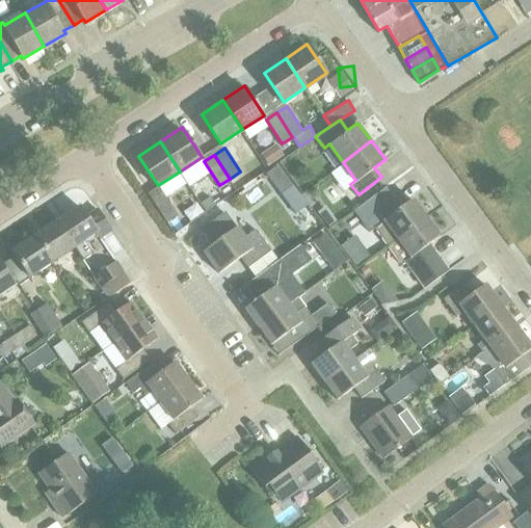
[(289,159),(274,162),(281,186),(295,183),(289,159)]
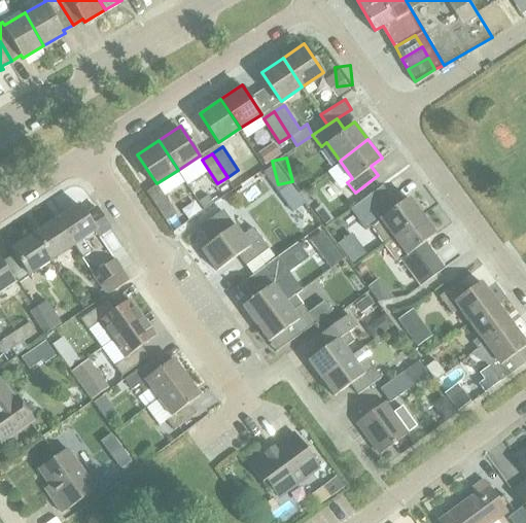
[(371,223),(384,242),(422,213),(409,195),(397,203),(383,183),(351,207),(365,228),(371,223)]
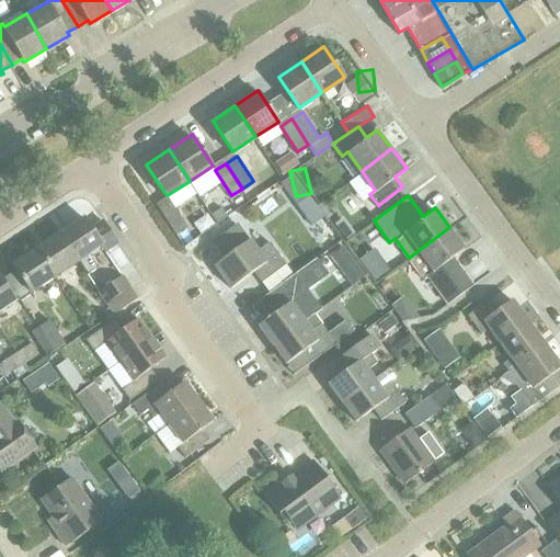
[(160,207),(176,232),(187,225),(171,200),(160,207)]
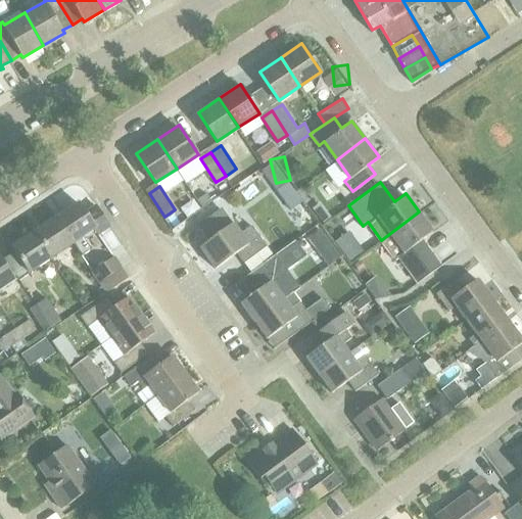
[(79,201),(56,216),(74,241),(82,253),(92,247),(84,235),(95,227),(98,232),(110,225),(96,203),(85,210),(79,201)]
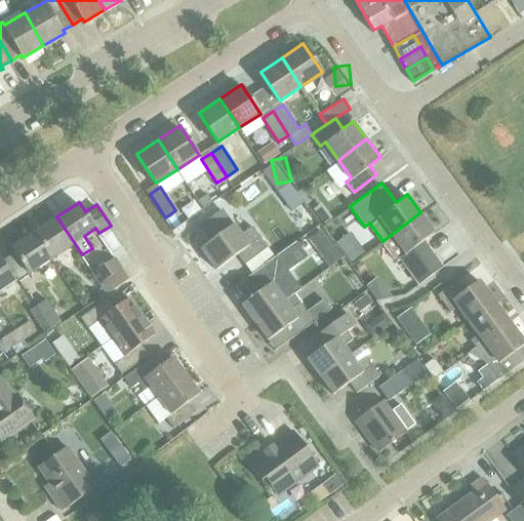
[(420,212),(383,241),(396,259),(401,256),(419,282),(443,265),(424,239),(434,231),(420,212)]
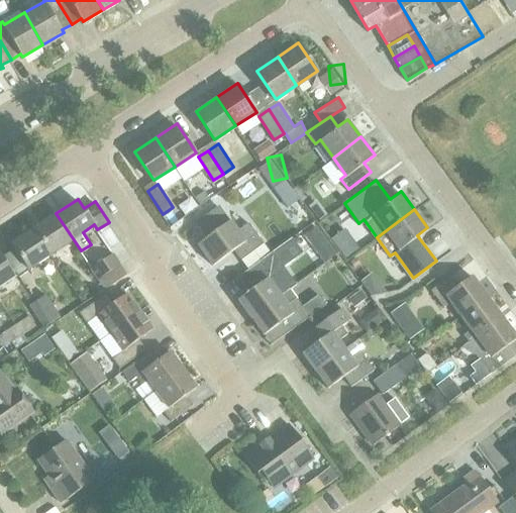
[(56,213),(34,227),(50,252),(73,238),(56,213)]
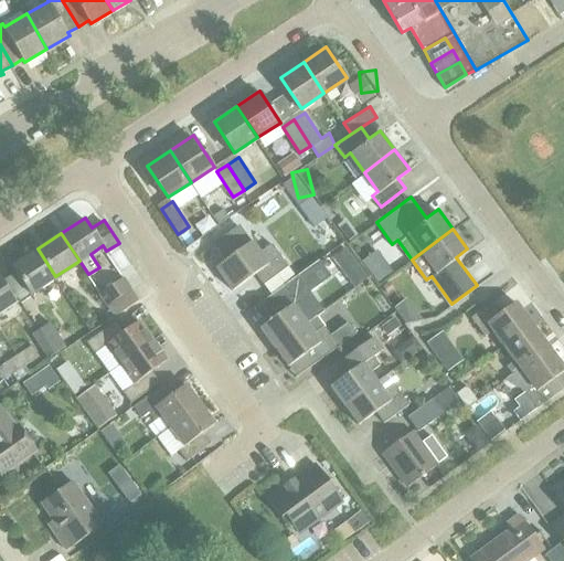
[(216,265),(233,288),(256,272),(264,282),(288,264),(272,241),(259,250),(252,239),(216,265)]
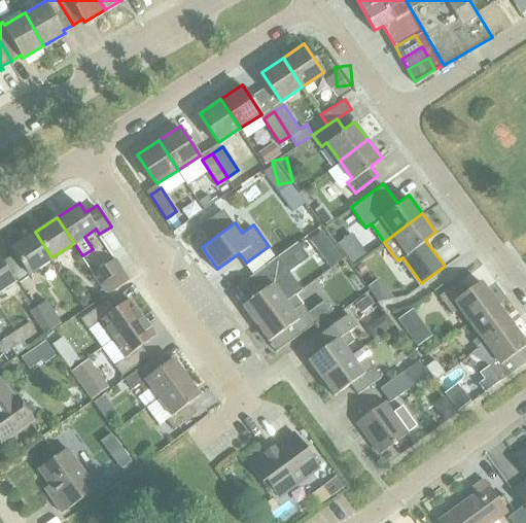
[(358,252),(371,245),(357,224),(346,232),(358,252)]
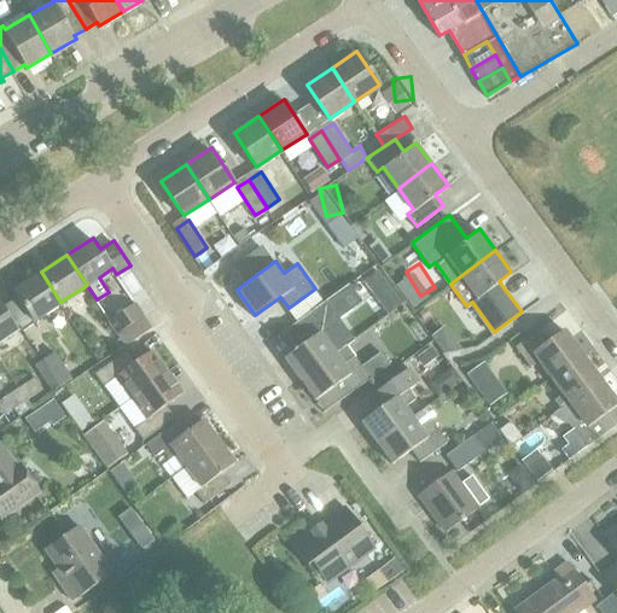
[(368,292),(383,308),(394,299),(364,266),(331,295),(347,311),(368,292)]
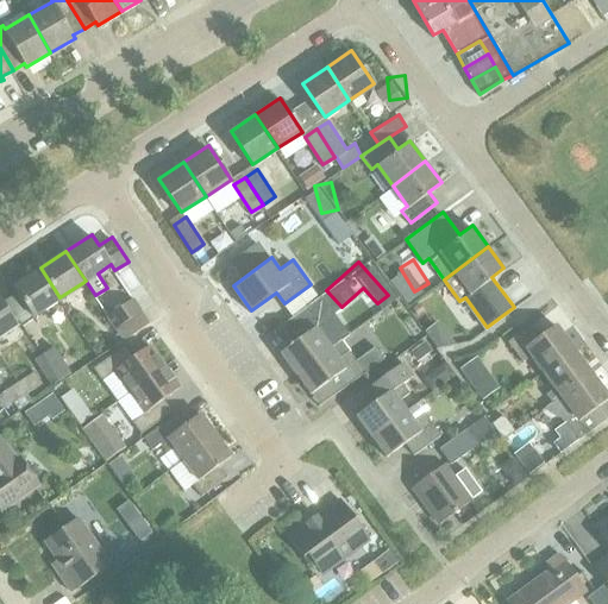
[(60,297),(41,268),(14,285),(33,315),(60,297)]
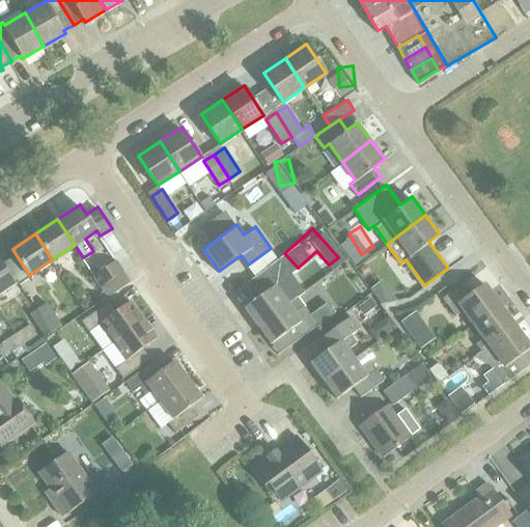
[(250,302),(245,306),(258,324),(298,295),(305,289),(291,272),(280,256),(250,279),(260,294),(250,302)]
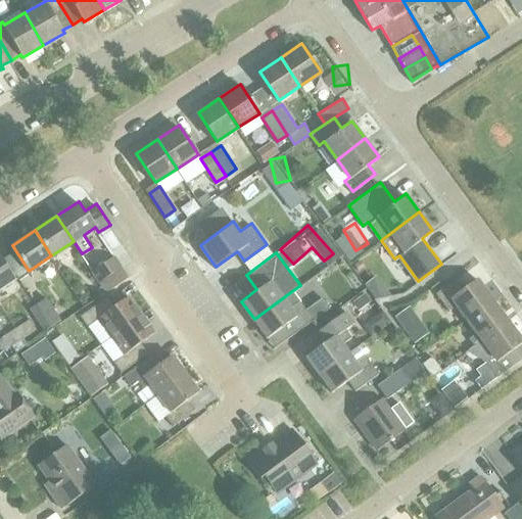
[(92,270),(99,280),(122,266),(114,254),(92,270)]
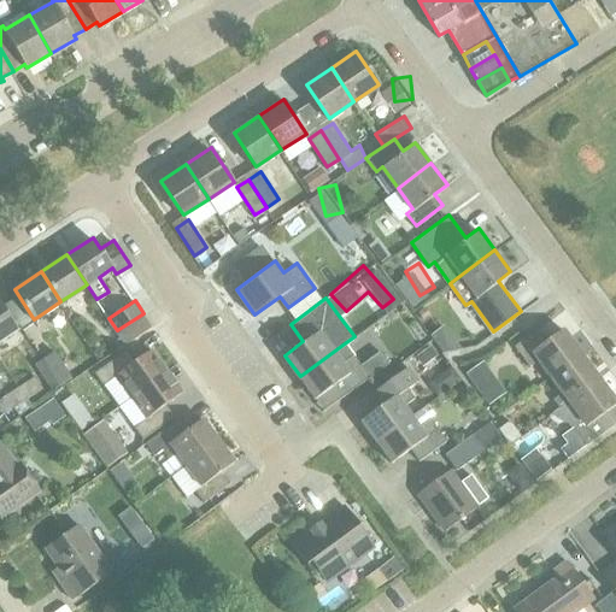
[(0,339),(17,328),(0,302),(0,339)]
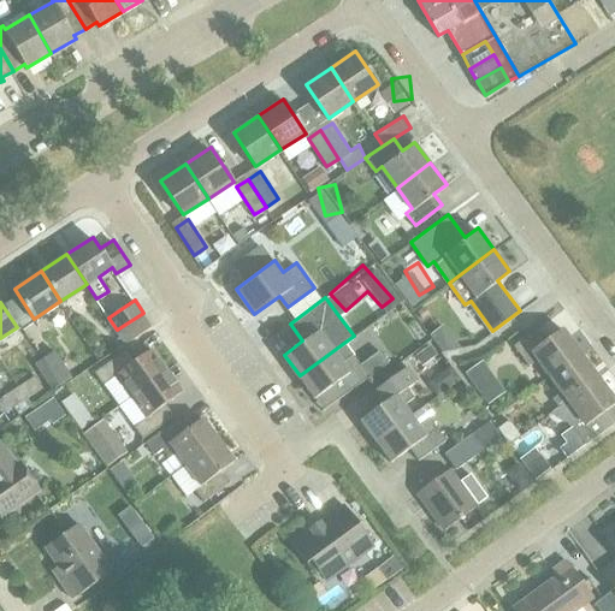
[(152,325),(143,313),(117,330),(125,342),(152,325)]
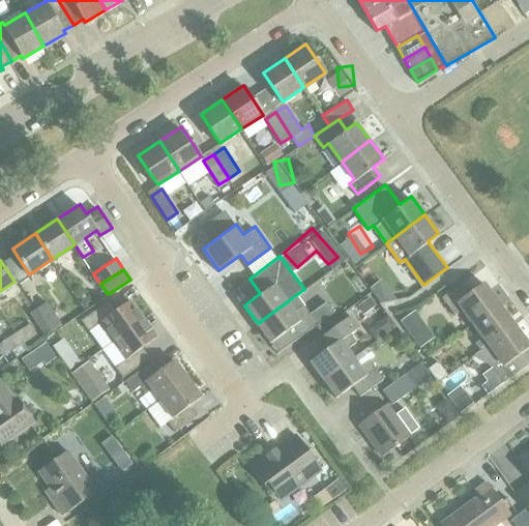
[(381,293),(397,291),(395,278),(380,279),(381,293)]
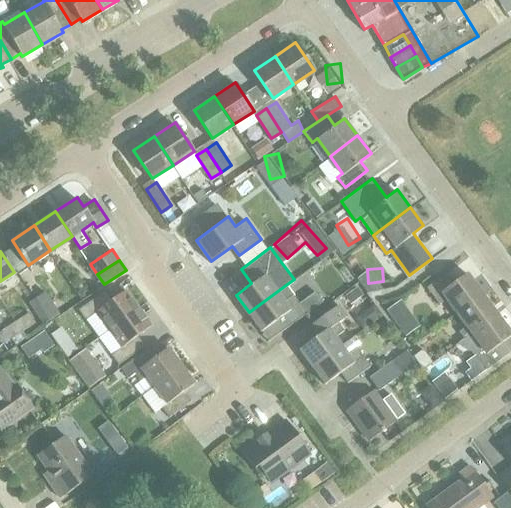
[(446,297),(456,311),(482,292),(467,271),(457,279),(449,269),(427,285),(439,302),(446,297)]
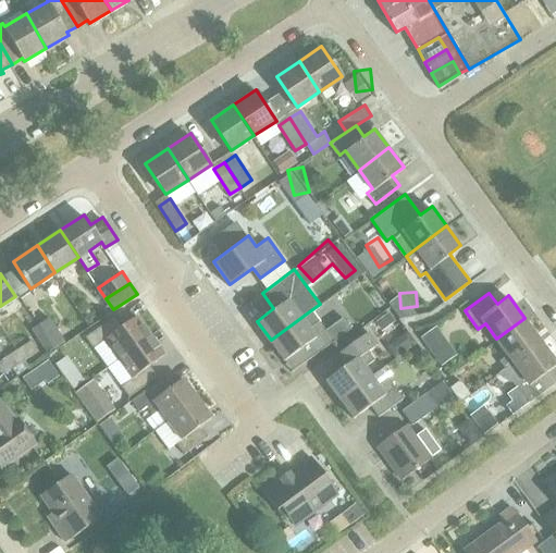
[(326,328),(319,318),(312,309),(271,340),(284,359),(301,346),(309,357),(350,327),(343,316),(326,328)]
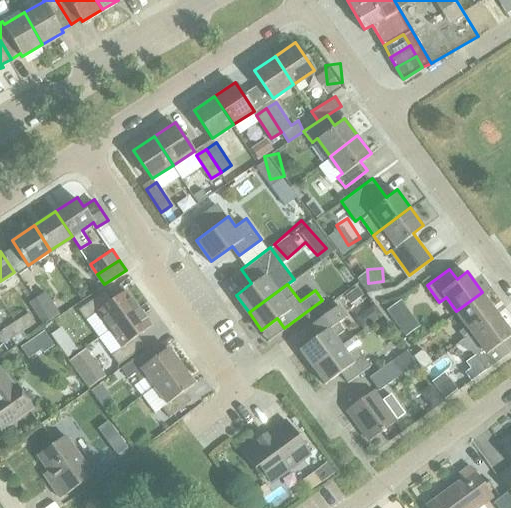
[(346,300),(366,299),(366,285),(346,286),(346,300)]
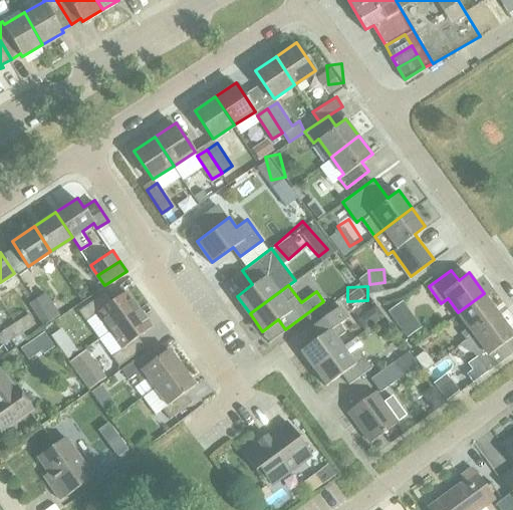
[(104,290),(79,309),(86,319),(99,336),(109,329),(140,307),(126,289),(112,299),(104,290)]
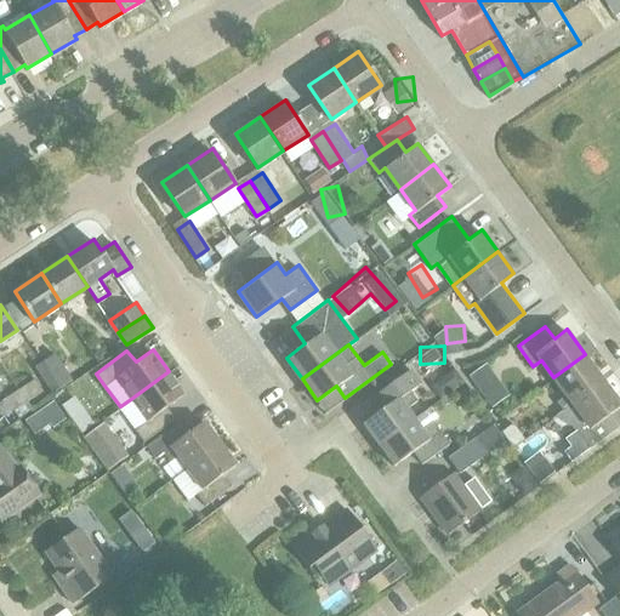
[(43,359),(43,360),(60,386),(73,377),(55,351),(43,359)]
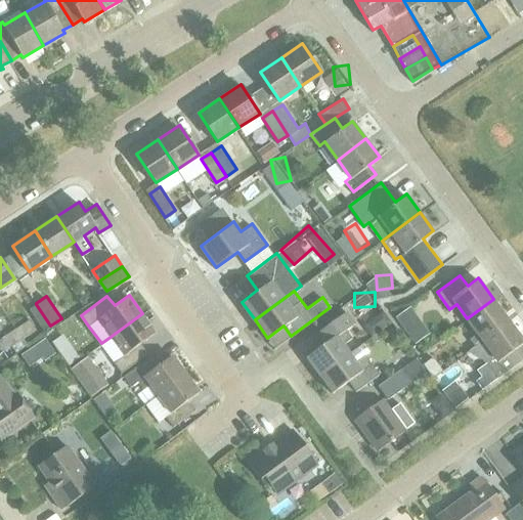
[(482,339),(482,340),(509,319),(493,299),(467,318),(477,332),(470,337),(475,344),(482,339)]
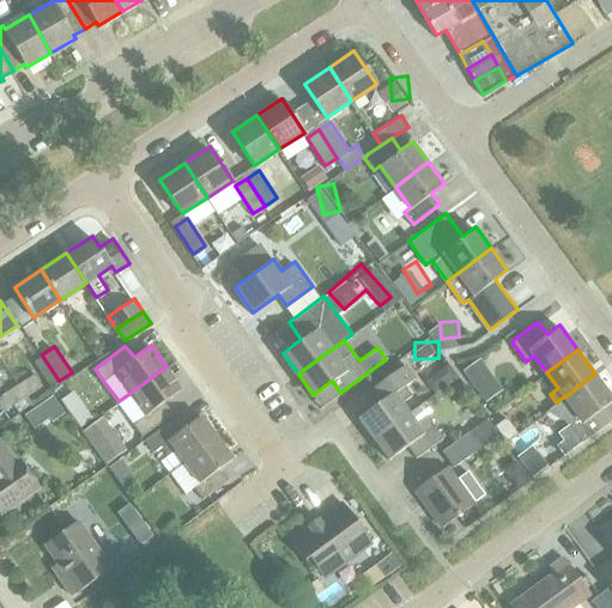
[(491,396),(509,385),(486,351),(470,362),(491,396)]
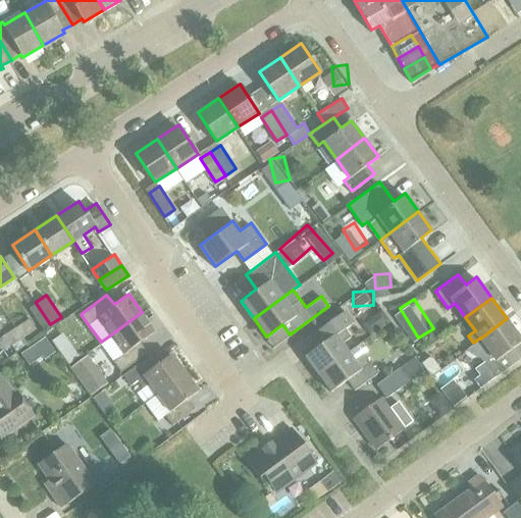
[(50,324),(36,303),(30,307),(44,328),(50,324)]
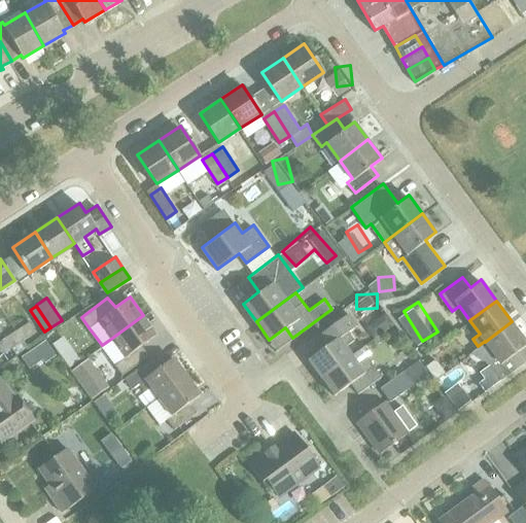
[(374,317),(382,329),(398,319),(390,307),(374,317)]
